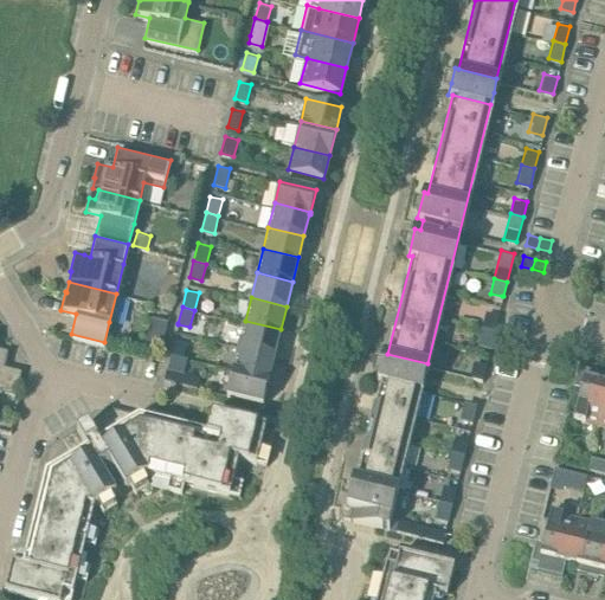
[(481,326),(495,329),(499,311),(486,308),(481,326)]
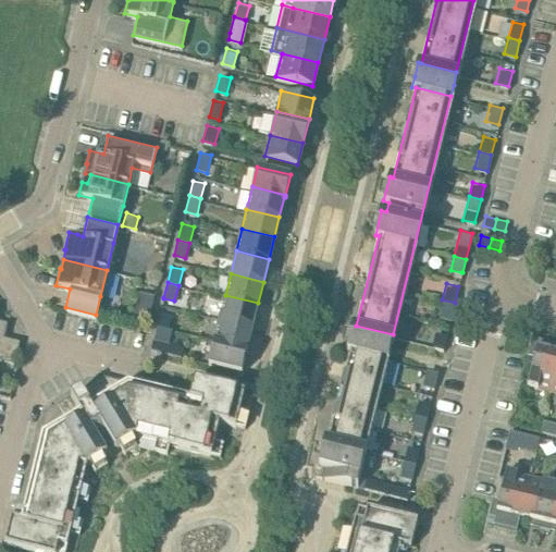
[(220,317),(252,324),(258,303),(225,295),(220,317)]
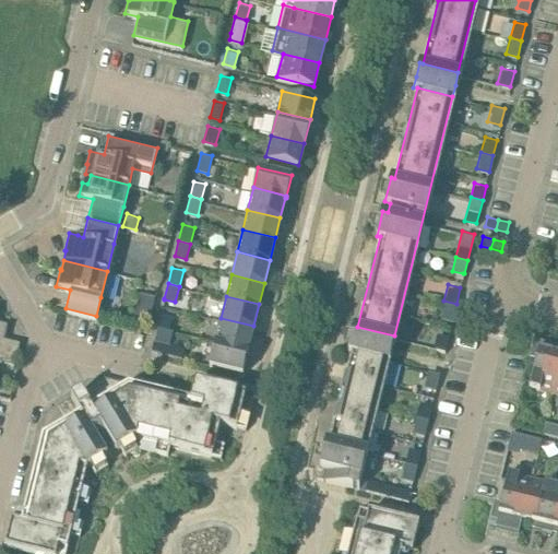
[(443,301),(440,317),(452,320),(456,304),(443,301)]
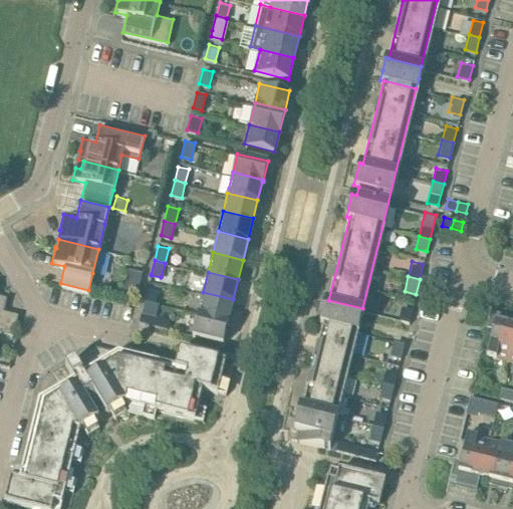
[(159,288),(148,286),(147,286),(145,298),(156,301),(159,288)]
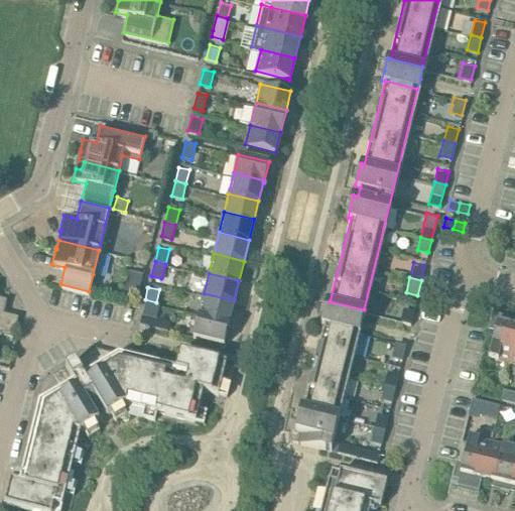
[(199,313),(229,322),(230,321),(229,321),(234,300),(204,293),(199,313)]
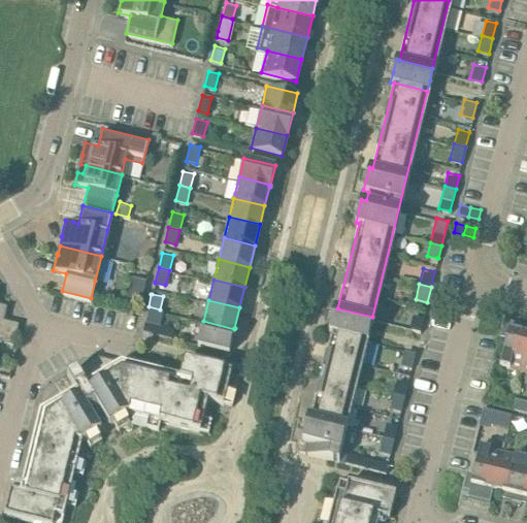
[(160,309),(149,306),(143,328),(171,335),(173,326),(160,323),(162,311),(160,309)]
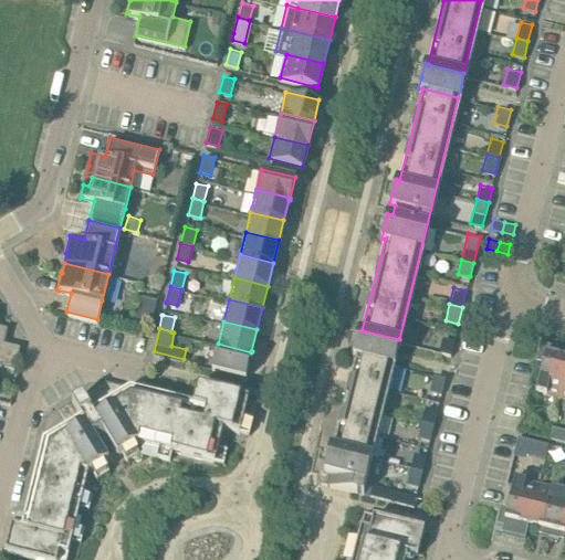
[(356,355),(394,365),(396,354),(399,339),(362,330),(358,329),(355,342),(354,348),(353,355),(356,355)]
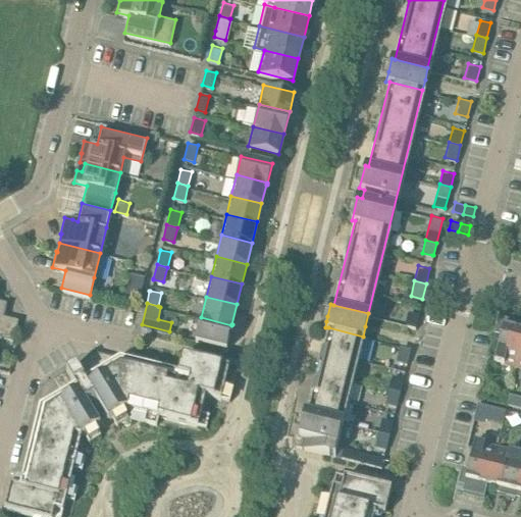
[(404,323),(415,326),(419,312),(408,309),(404,323)]
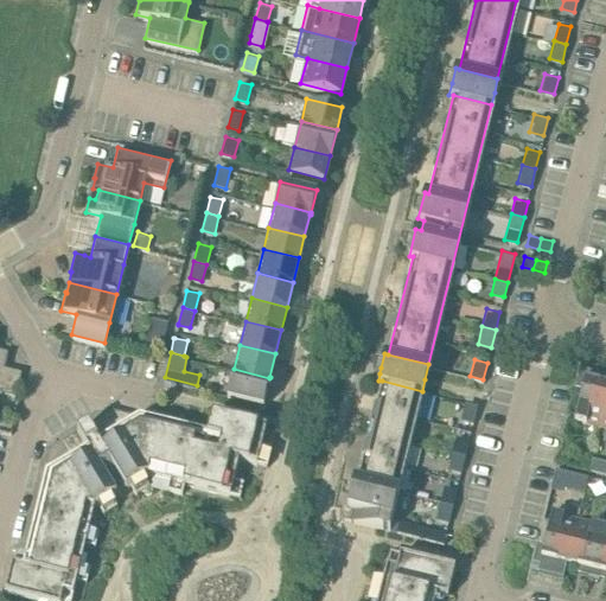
[(574,417),(600,423),(605,398),(605,379),(597,377),(598,369),(587,366),(574,417)]
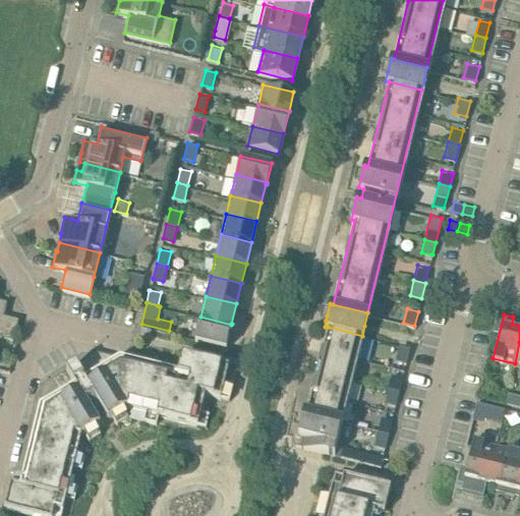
[(200,317),(195,338),(226,345),(231,325),(200,317)]
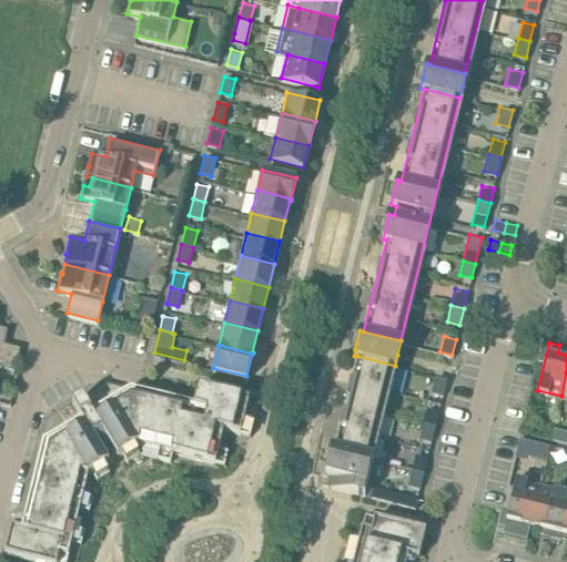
[(395,366),(357,356),(334,448),(331,447),(322,482),(364,493),(395,366)]
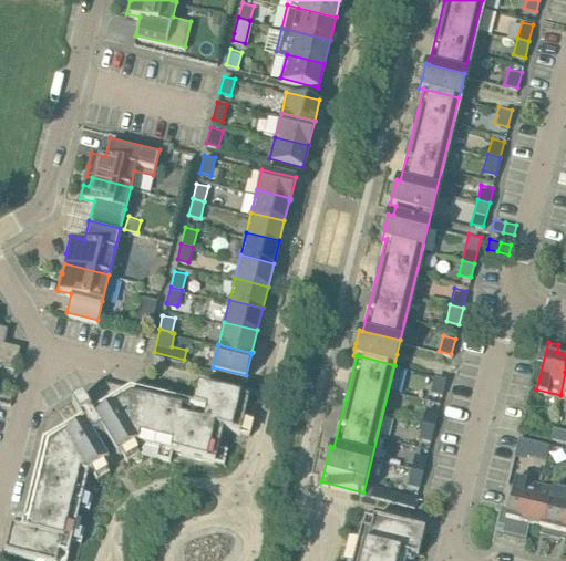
[(445,376),(433,373),(429,391),(441,394),(445,376)]
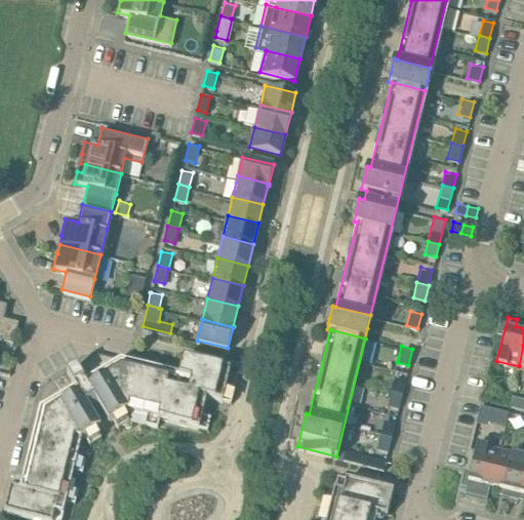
[(63,511),(67,498),(81,437),(101,425),(98,422),(107,416),(109,421),(113,417),(117,425),(119,425),(118,424),(127,418),(129,418),(125,410),(128,408),(199,426),(206,395),(223,399),(230,366),(184,355),(179,373),(192,376),(189,389),(167,384),(169,376),(121,364),(88,385),(85,381),(121,359),(123,359),(123,358),(97,352),(54,377),(64,393),(76,386),(79,391),(45,410),(27,488),(22,487),(10,484),(4,510),(46,519),(51,519),(54,509),(63,511)]
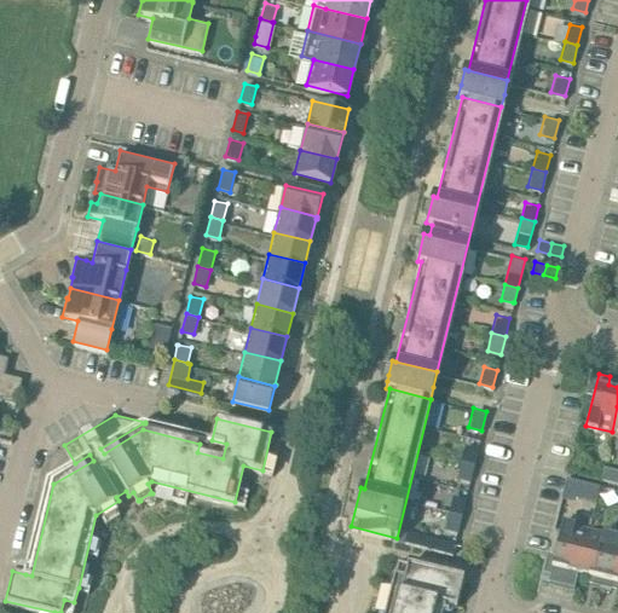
[(461,460),(473,463),(478,445),(465,443),(461,460)]
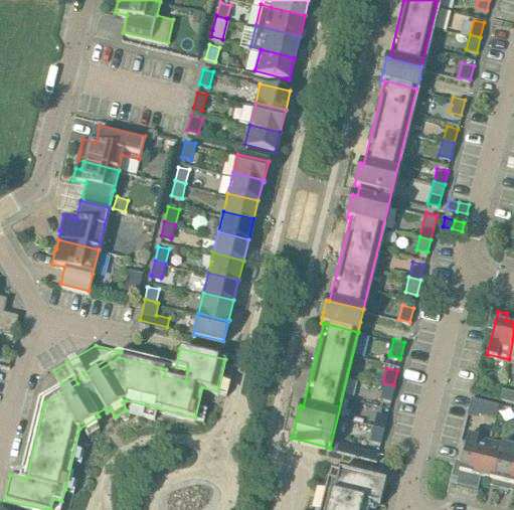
[(393,385),(383,382),(379,397),(380,397),(390,399),(393,385)]
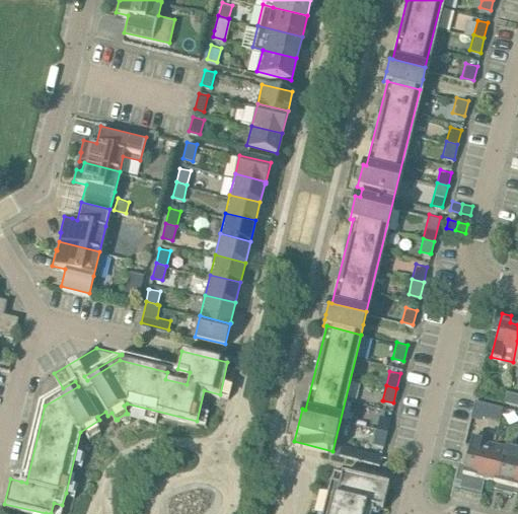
[(516,402),(517,392),(506,389),(504,399),(516,402)]
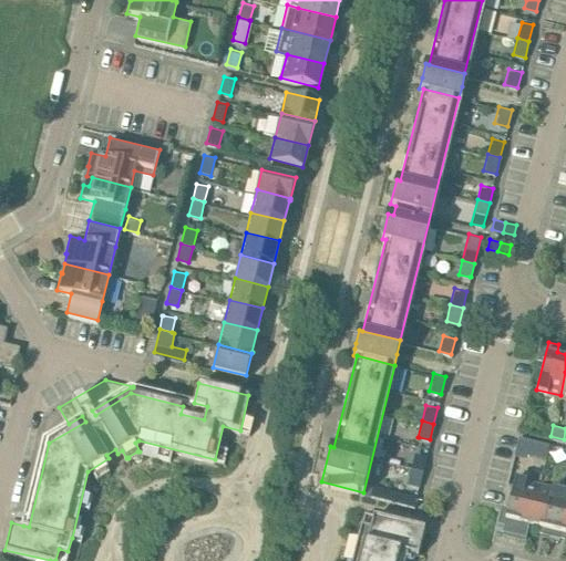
[(518,435),(515,447),(527,450),(531,438),(518,435)]
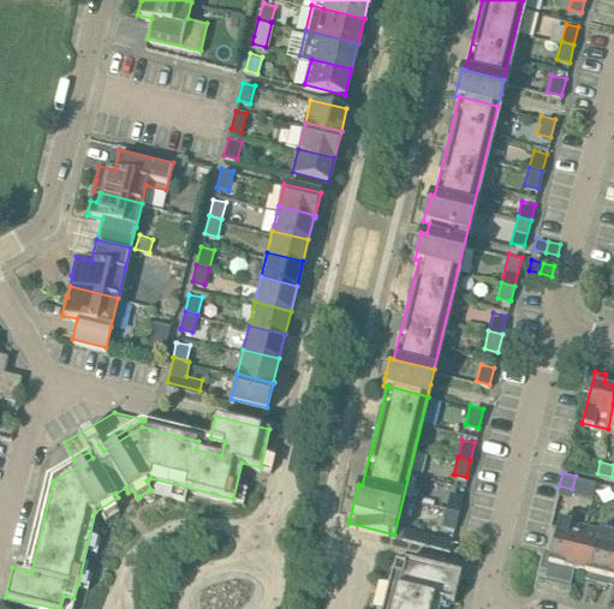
[(446,503),(459,507),(463,493),(449,490),(446,503)]
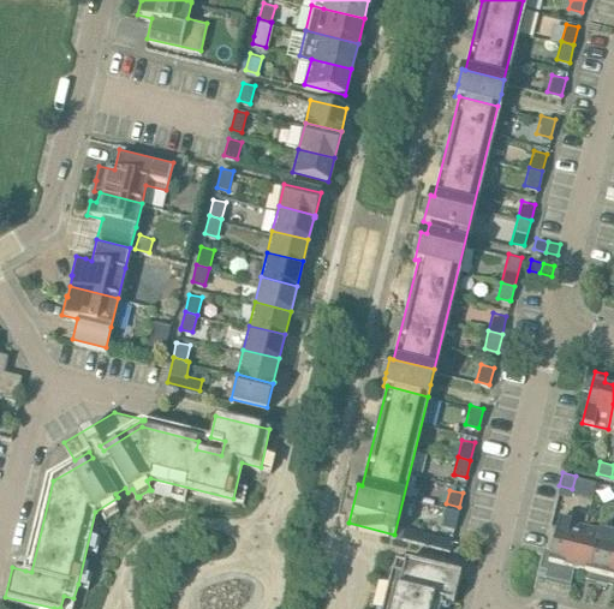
[(442,518),(455,520),(459,507),(446,503),(442,518)]
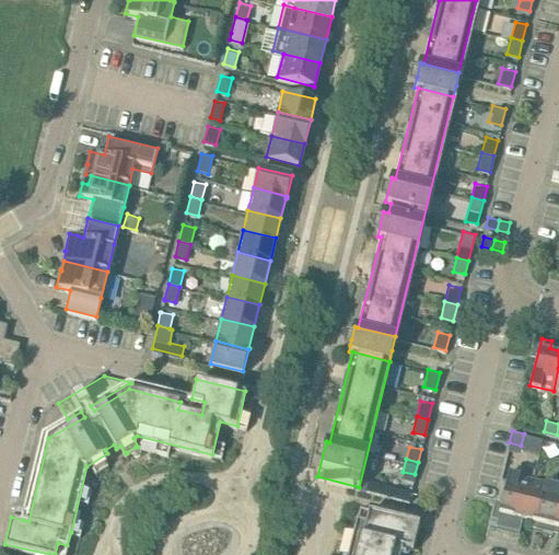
[(493,504),(490,516),(497,518),(496,524),(519,530),(522,516),(523,516),(533,476),(509,471),(500,506),(493,504)]
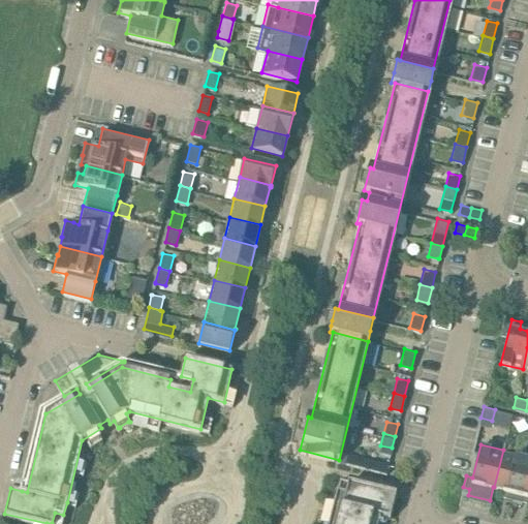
[(525,455),(503,450),(494,487),(507,490),(506,497),(514,499),(525,455)]
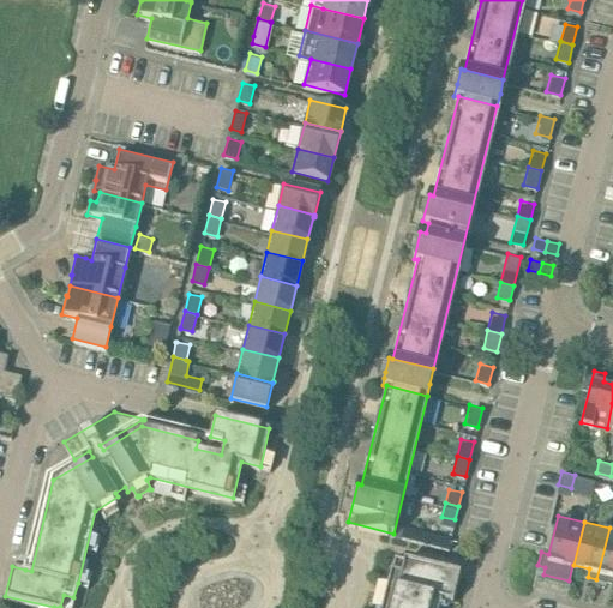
[(403,524),(402,530),(401,535),(448,547),(451,535),(403,524)]
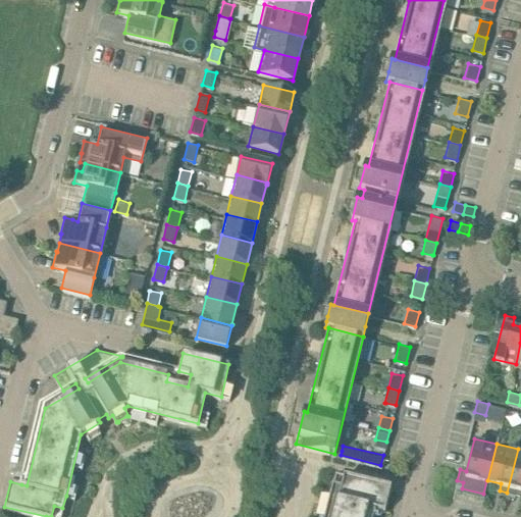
[(520,450),(518,449),(507,493),(515,495),(517,487),(520,488),(520,450)]
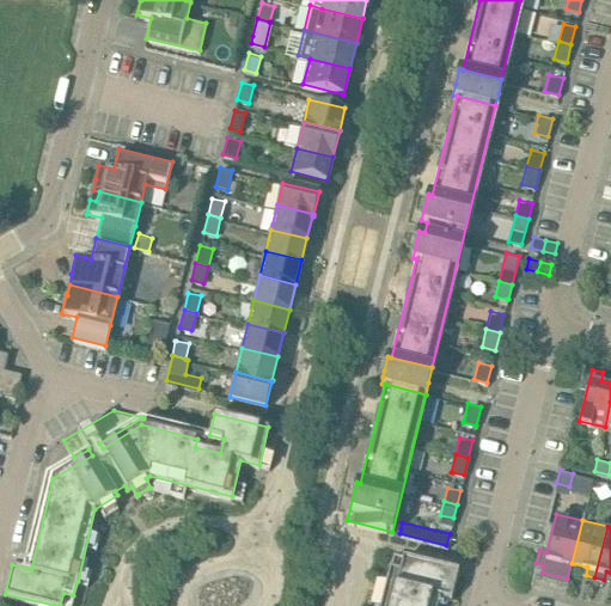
[(429,605),(433,593),(452,598),(459,569),(393,552),(386,581),(377,579),(373,593),(383,597),(380,605),(429,605)]
